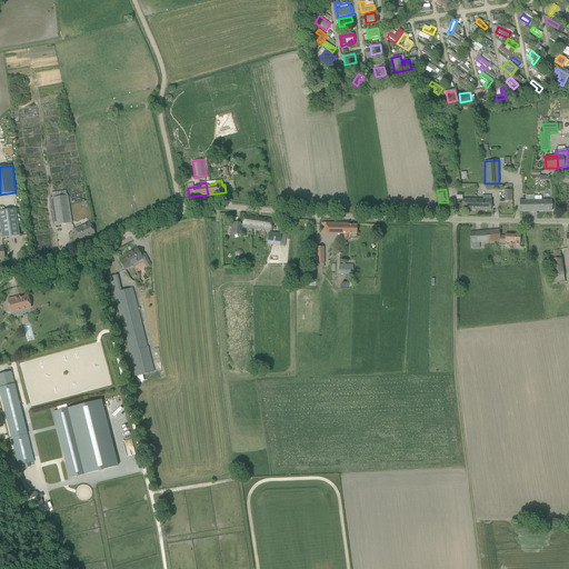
[(71,223),(71,218),(68,196),(51,198),(56,226),(71,223)]
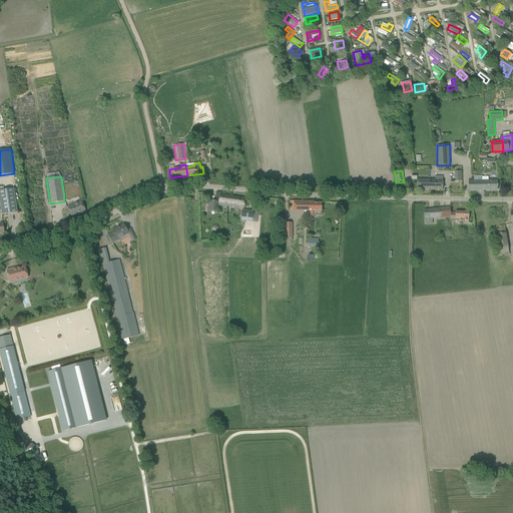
[(430,179),(430,189),(443,189),(443,179),(442,179),(443,176),(435,176),(435,179),(430,179)]
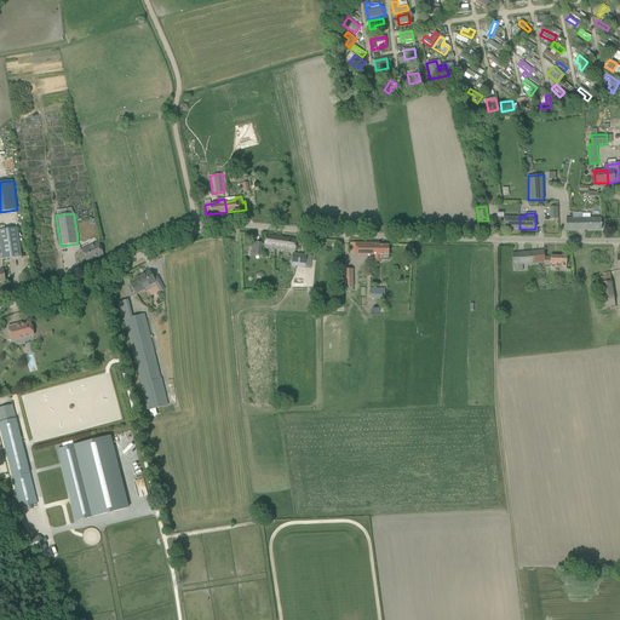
[(601,218),(590,218),(590,213),(583,213),(583,218),(566,218),(566,219),(566,230),(601,230),(601,218)]
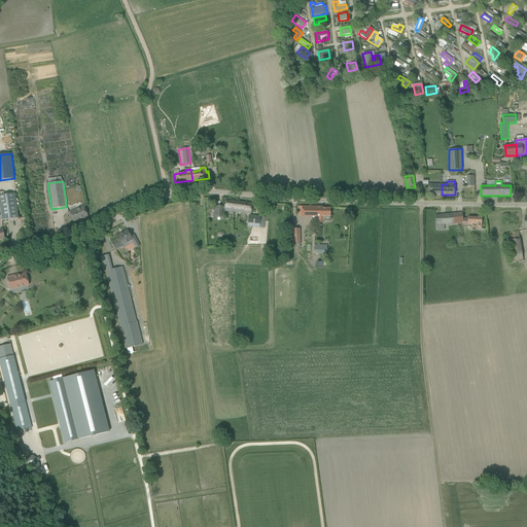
[(428,183),(428,194),(442,195),(442,184),(428,183)]
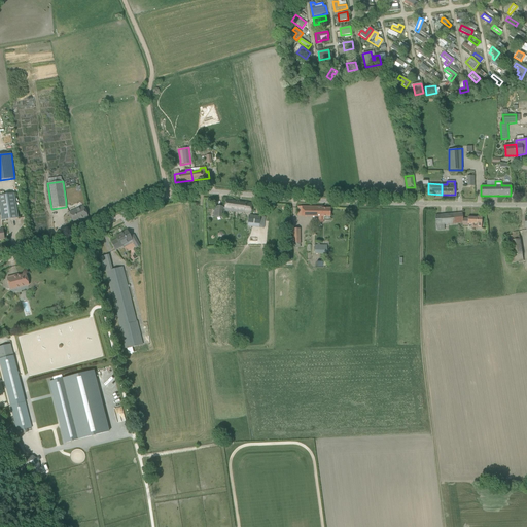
[(0,210),(1,220),(18,218),(14,194),(0,196),(0,210)]
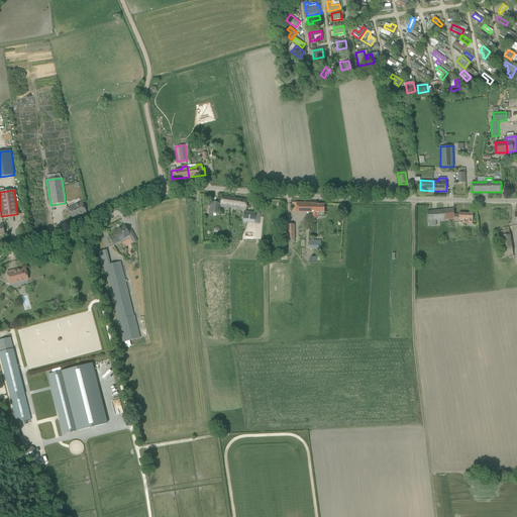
[(233,197),(221,196),(220,206),(229,208),(230,204),(231,204),(231,203),(232,204),(233,197)]
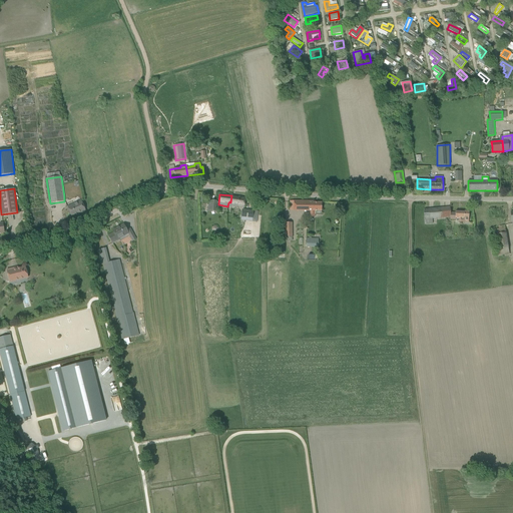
[(227,206),(231,206),(244,207),(245,197),(231,195),(230,202),(229,201),(229,202),(228,202),(227,206)]
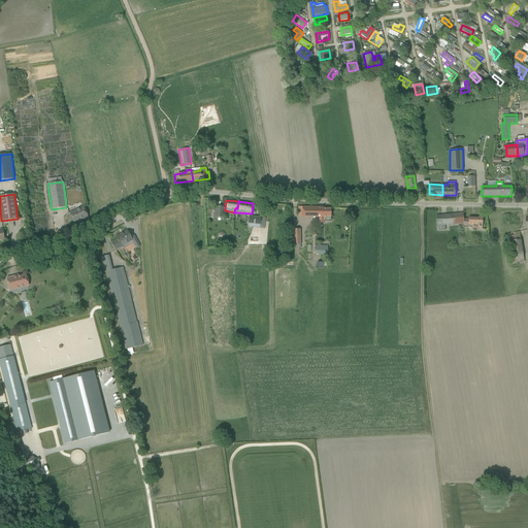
[(80,219),(81,220),(88,217),(84,206),(69,212),(73,222),(80,219)]
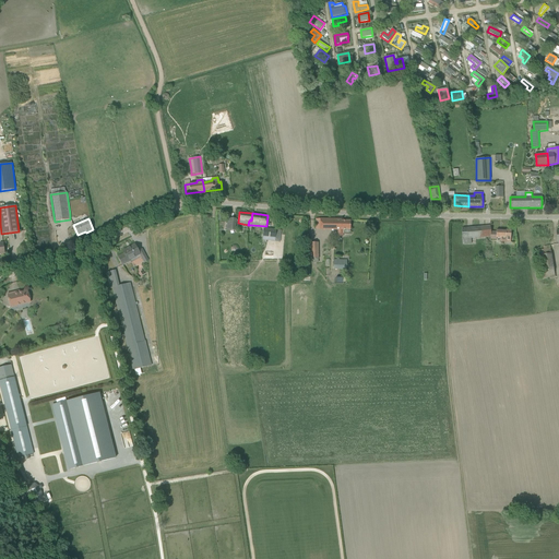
[(230,228),(235,229),(237,219),(229,218),(228,221),(227,221),(226,229),(230,230),(230,228)]
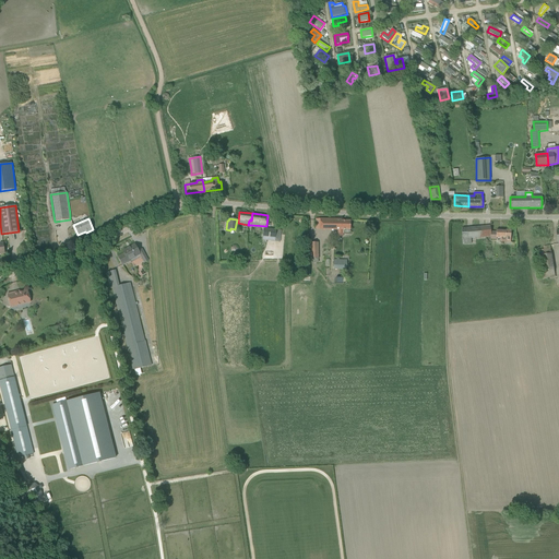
[(337,230),(337,236),(343,236),(343,229),(351,229),(351,221),(341,221),(341,219),(316,219),(316,229),(337,230)]
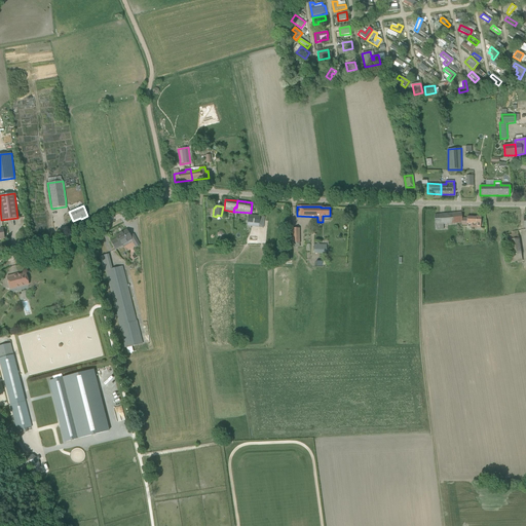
[(444,229),(443,224),(444,224),(444,225),(461,223),(461,225),(466,226),(466,224),(471,224),(471,227),(481,228),(481,217),(476,216),(476,217),(472,217),(470,217),(466,217),(466,218),(461,218),(461,213),(435,215),(435,230),(444,229)]
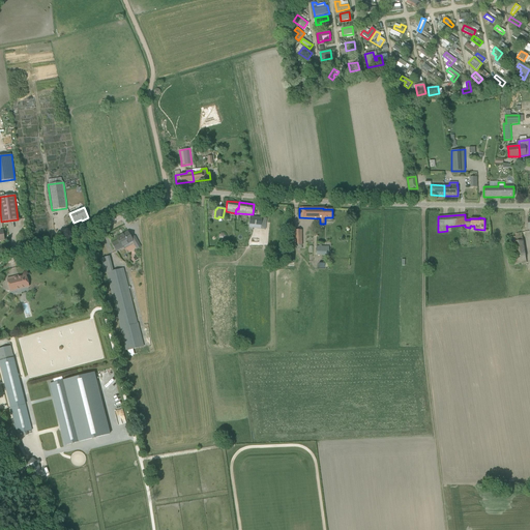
[(506,214),(503,214),(504,225),(511,225),(511,224),(516,224),(516,214),(511,214),(506,214)]
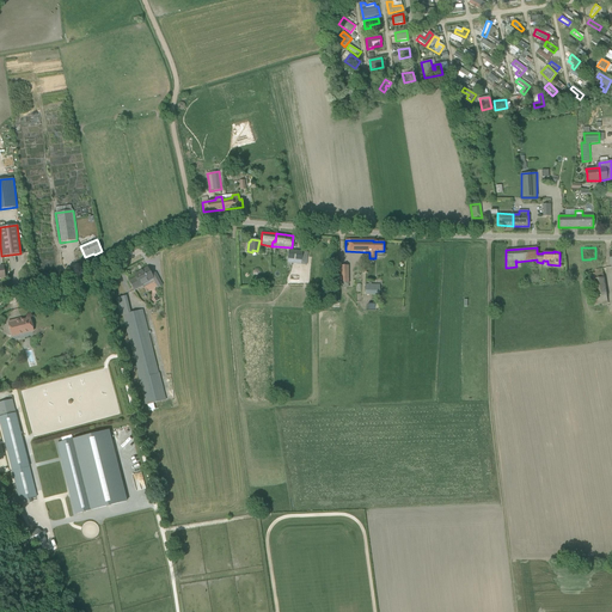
[(307,252),(288,250),(287,262),(306,264),(307,252)]
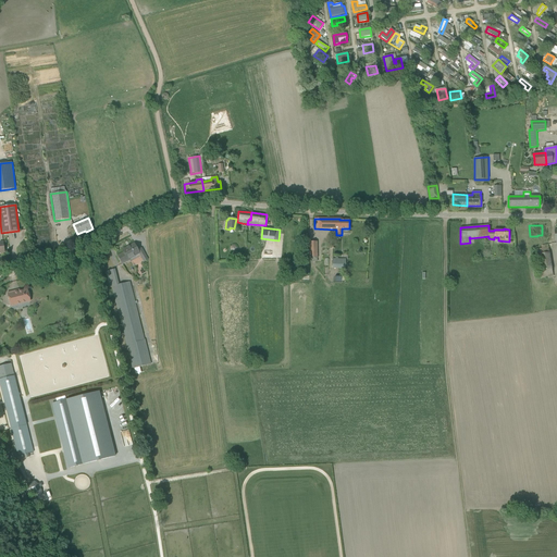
[(124,252),(118,256),(122,264),(130,260),(128,258),(139,252),(134,244),(122,249),(124,252)]
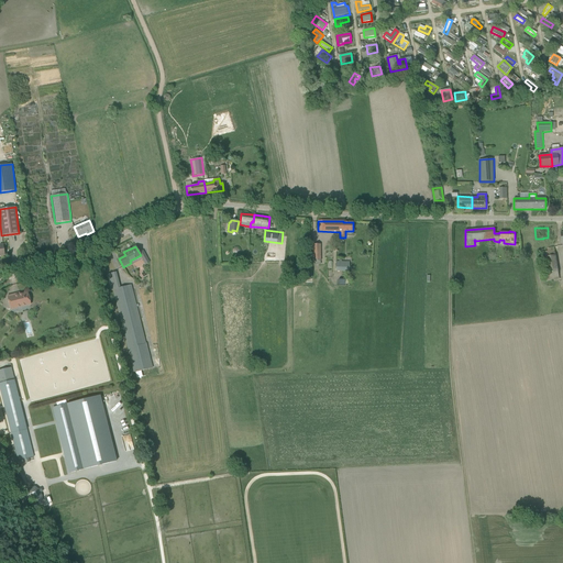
[(550,272),(558,272),(555,250),(541,251),(542,257),(548,256),(550,272)]
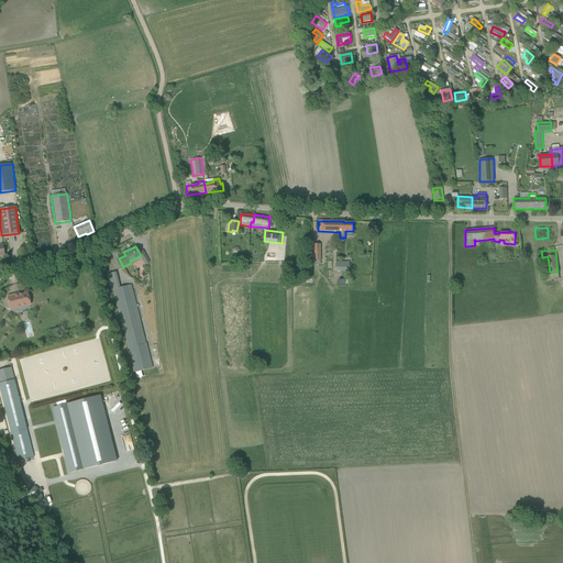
[(335,271),(349,272),(350,262),(335,262),(335,268),(335,271)]
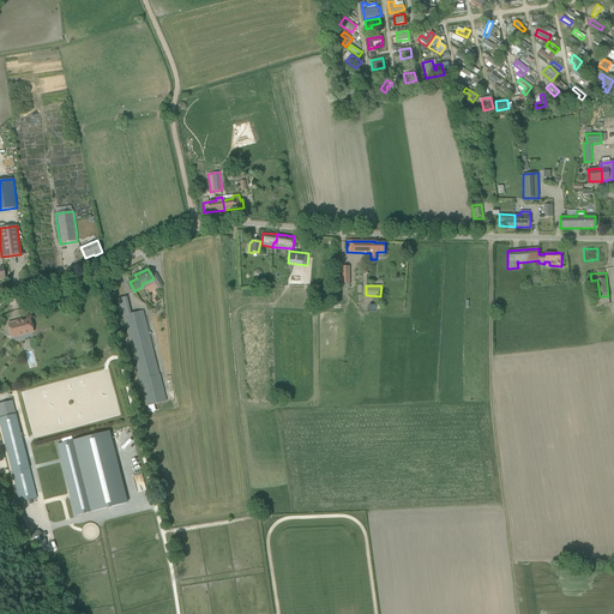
[(131,314),(124,317),(139,380),(146,407),(161,403),(158,392),(163,391),(160,375),(152,349),(149,335),(149,332),(143,311),(131,314)]
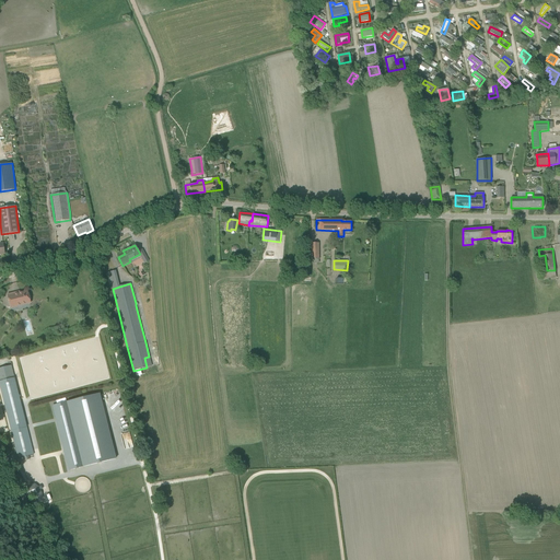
[(16,292),(8,294),(11,307),(31,303),(27,291),(16,293),(16,292)]
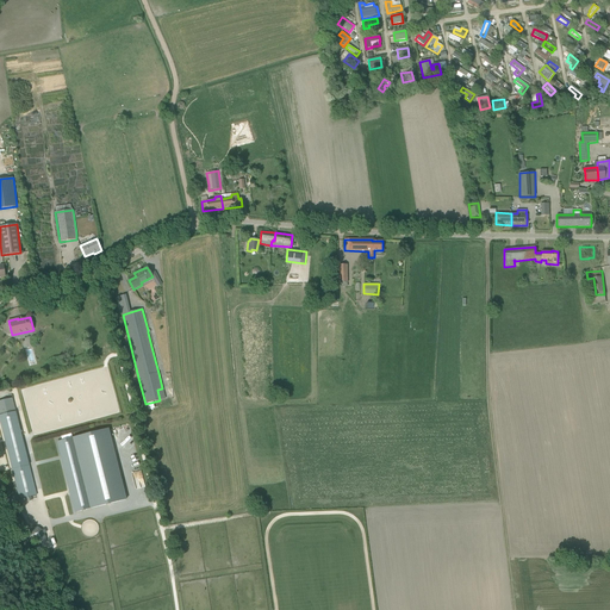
[(12,399),(0,402),(0,422),(19,499),(25,498),(26,503),(32,500),(31,497),(36,495),(12,399)]
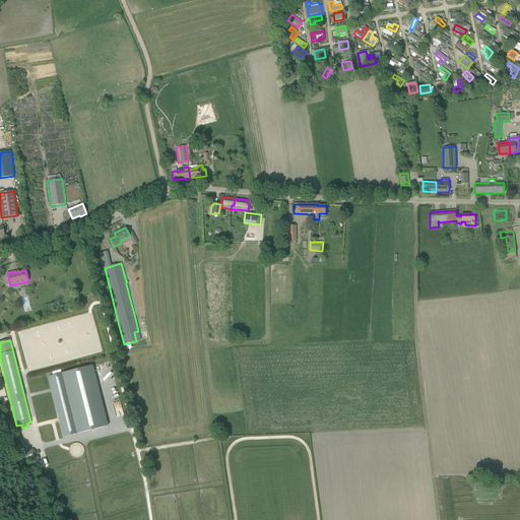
[(92,366),(50,376),(65,437),(108,427),(92,366)]
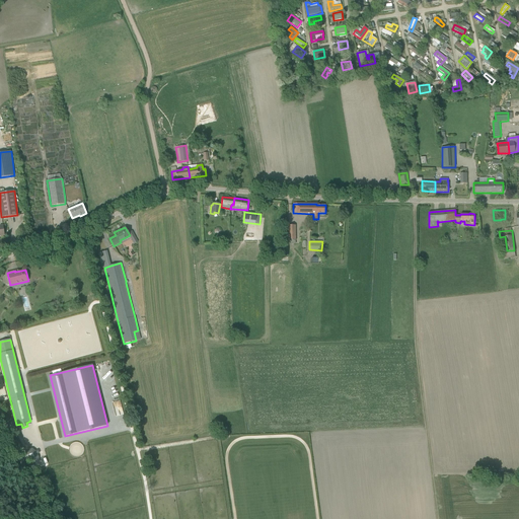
[(116,417),(123,415),(122,406),(118,408),(117,403),(120,402),(120,400),(114,401),(116,417)]
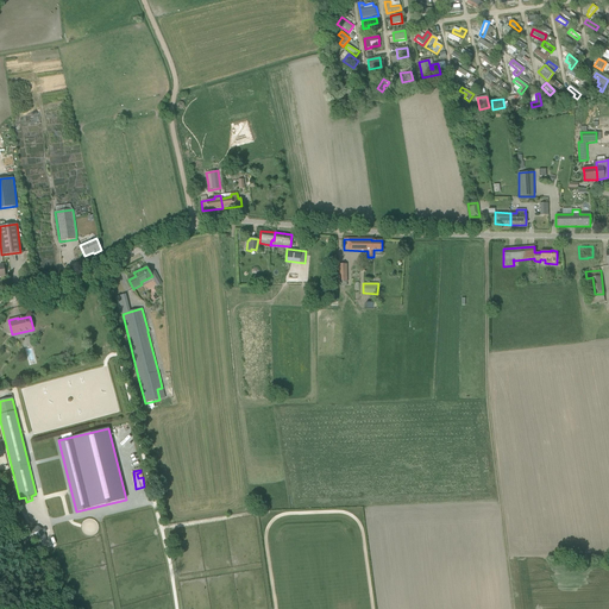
[(22,508),(16,512),(20,521),(23,526),(30,523),(22,508)]
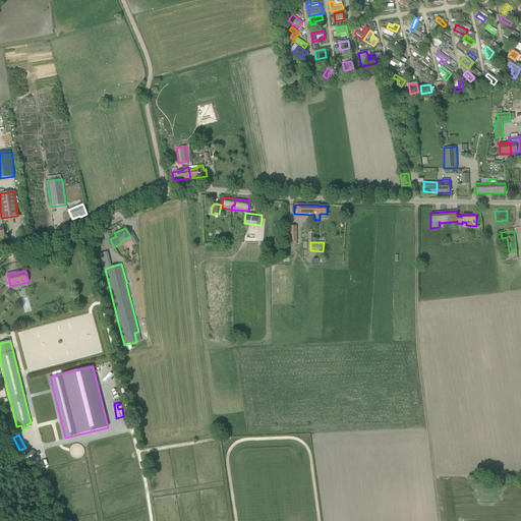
[(25,455),(25,456),(25,457),(26,458),(30,463),(30,464),(31,465),(32,466),(33,466),(34,466),(35,466),(36,466),(37,465),(38,464),(38,463),(39,463),(39,462),(39,461),(39,460),(38,459),(37,456),(40,455),(38,452),(36,453),(35,453),(34,452),(34,451),(33,451),(32,451),(31,451),(30,451),(29,451),(27,452),(26,453),(25,454),(25,455)]
